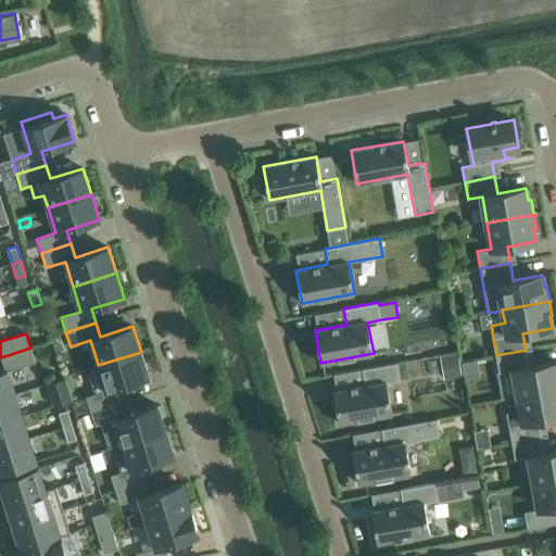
[(36,362),(30,348),(1,357),(5,370),(0,371),(0,397),(15,393),(8,370),(36,362)]
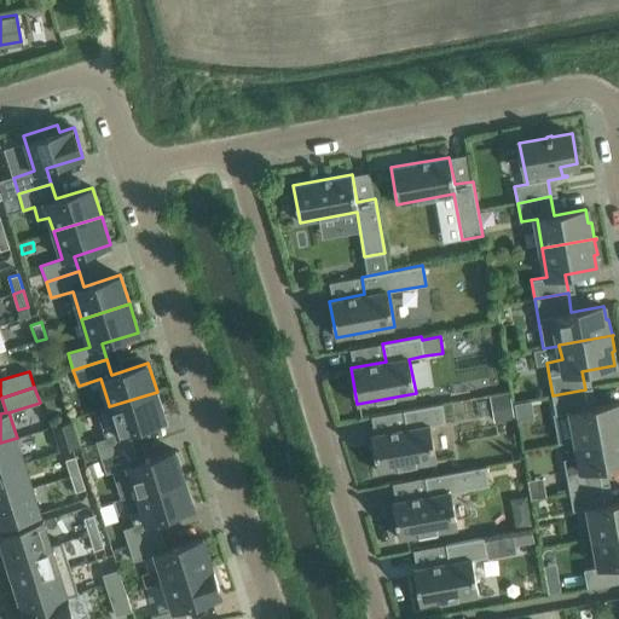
[(618,401),(589,408),(585,389),(553,395),(555,415),(571,411),(577,441),(618,433),(618,401)]
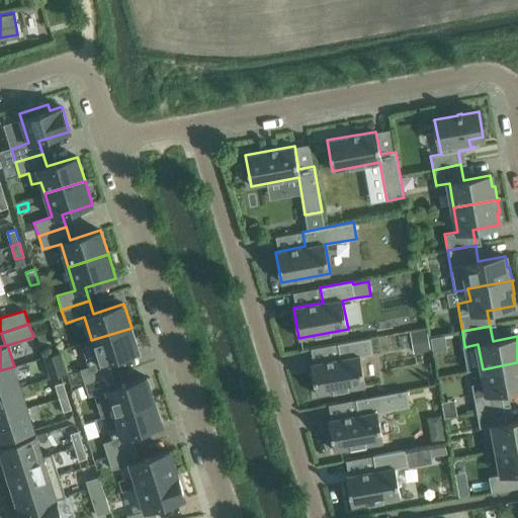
[(139,351),(132,328),(91,340),(91,339),(81,342),(89,366),(80,369),(84,382),(112,374),(108,361),(139,351)]
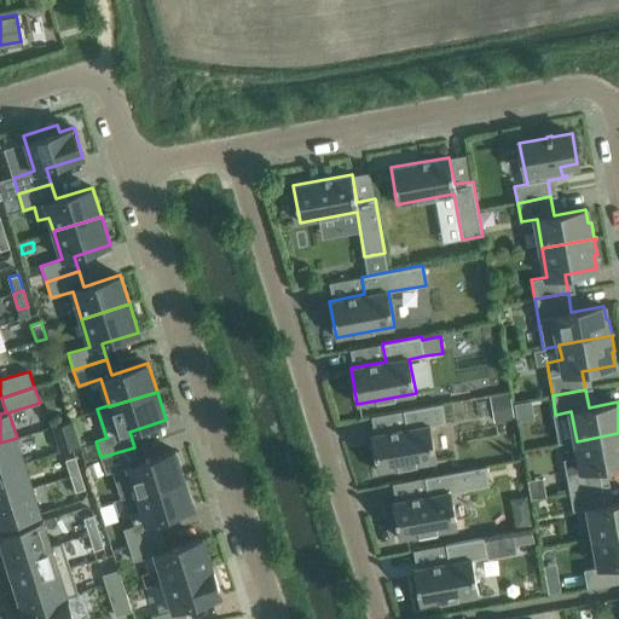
[(512,393),(492,397),(497,422),(516,418),(512,393)]
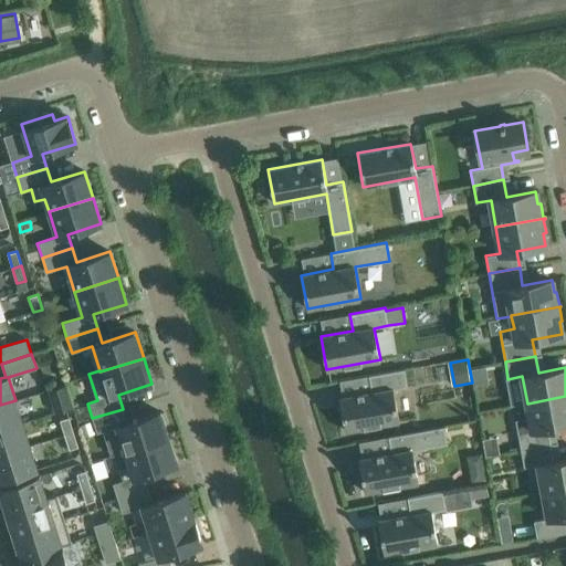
[(339,398),(345,431),(399,421),(394,389),(408,387),(405,369),(368,376),(371,391),(339,398)]
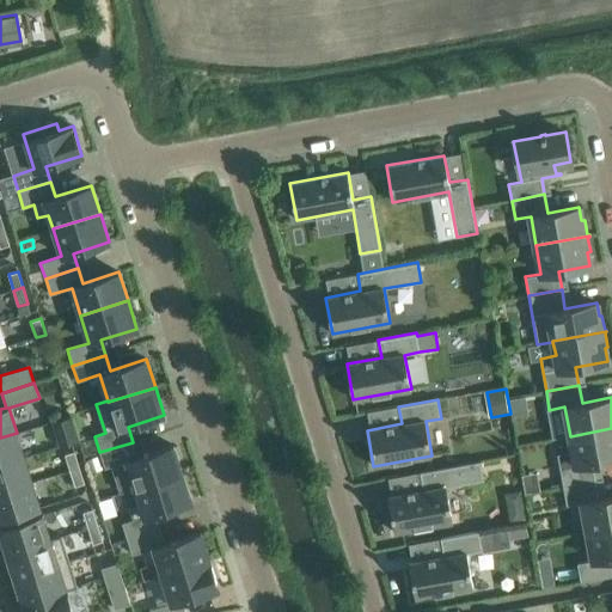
[(60,446),(72,442),(79,440),(71,416),(53,421),(60,446)]
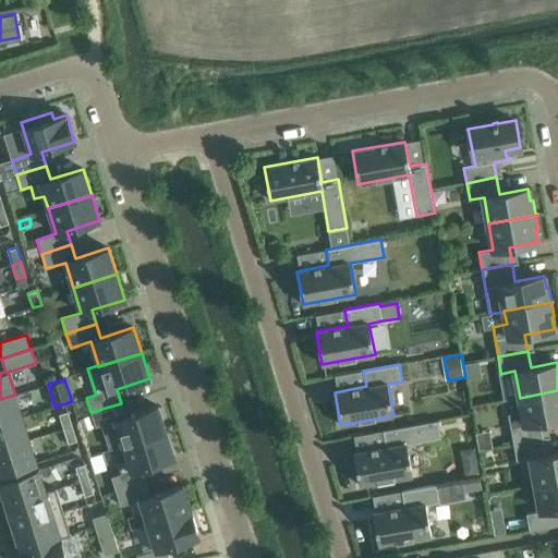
[(557,390),(520,398),(524,424),(510,426),(513,444),(544,438),(541,421),(557,417),(557,390)]
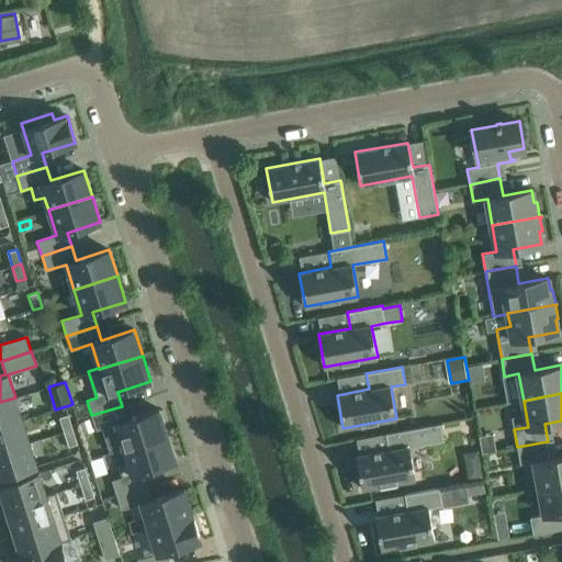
[(0,426),(22,420),(15,397),(0,402),(0,426)]
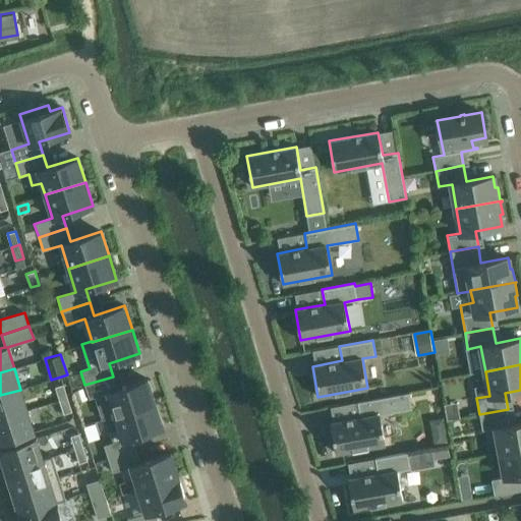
[(117,389),(113,377),(84,385),(89,398),(107,393),(115,416),(155,403),(148,380),(117,389)]
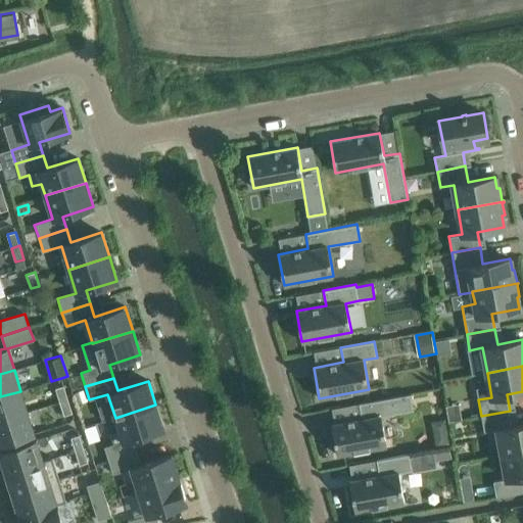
[(67,399),(63,386),(55,388),(59,402),(67,399)]
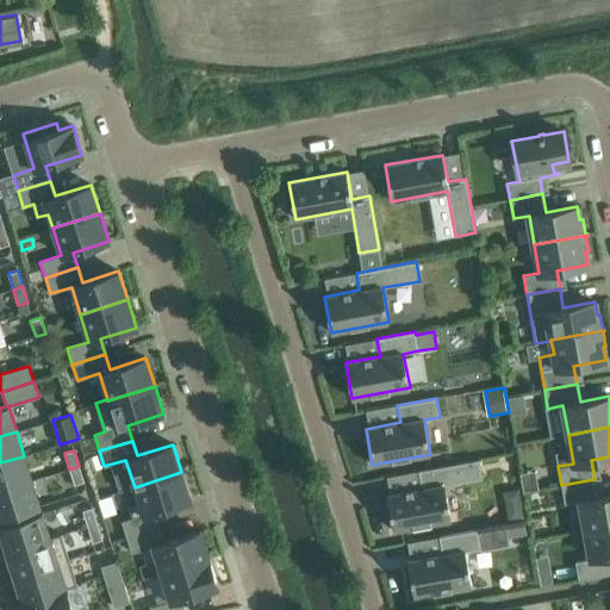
[(92,468),(103,465),(98,452),(87,455),(92,468)]
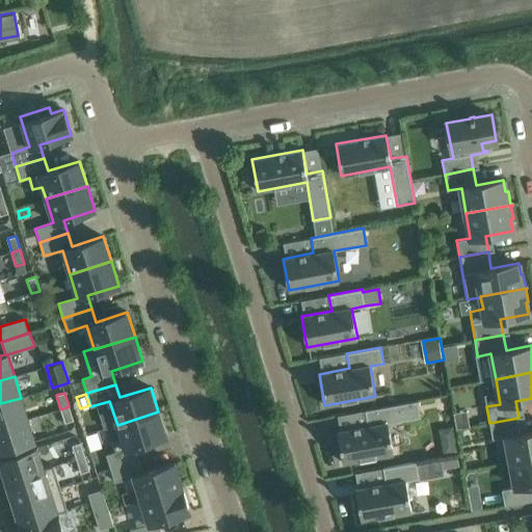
[(0,427),(28,419),(21,398),(0,403),(0,427)]
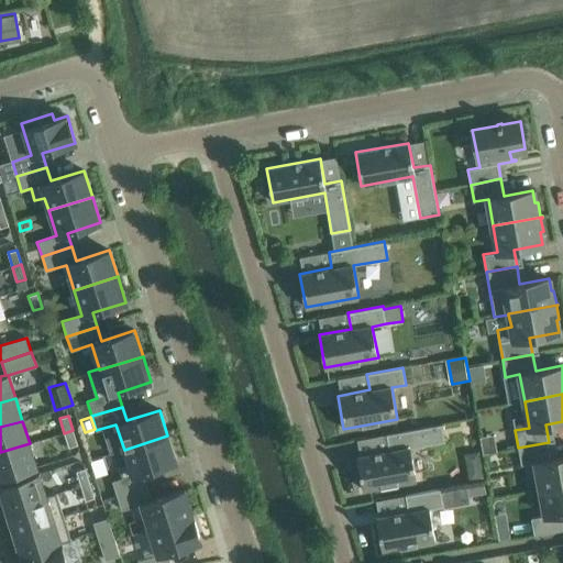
[(356,456),(363,489),(416,479),(410,448),(445,442),(442,424),(386,434),(389,450),(356,456)]
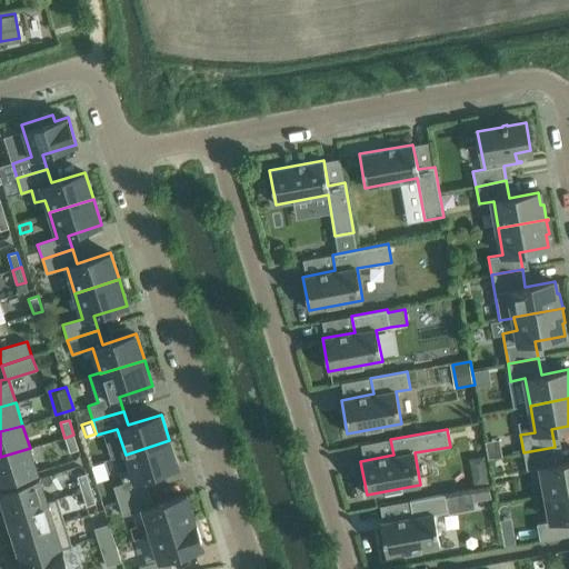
[(79,449),(73,435),(65,438),(69,452),(79,449)]
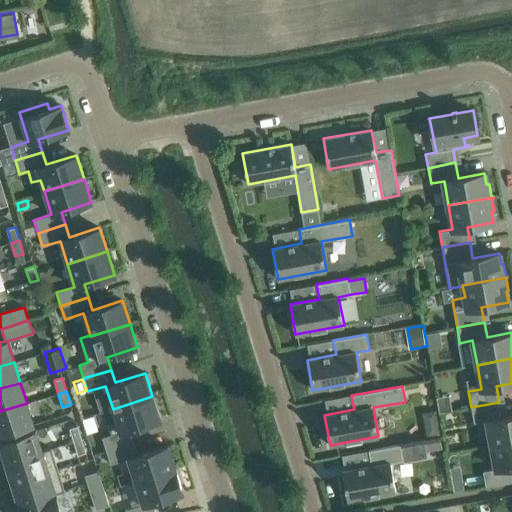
[(160,420),(152,396),(113,409),(116,420),(107,423),(111,435),(102,437),(106,451),(133,442),(129,429),(160,420)]
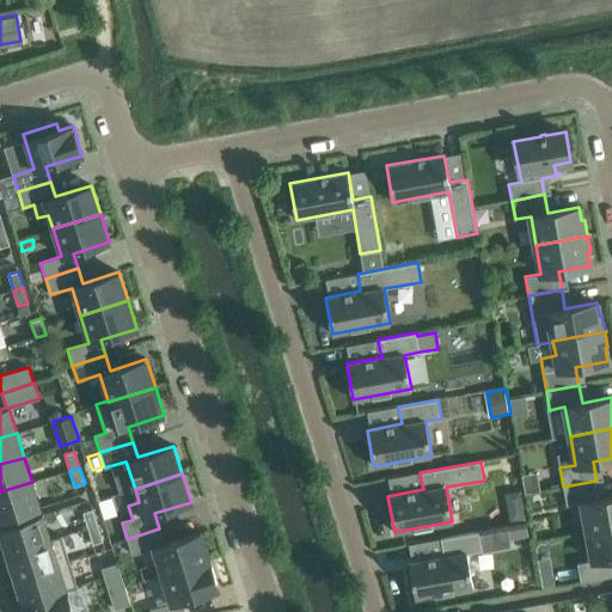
[(611,496),(599,499),(597,481),(563,487),(567,506),(582,502),(587,531),(611,526),(611,496)]
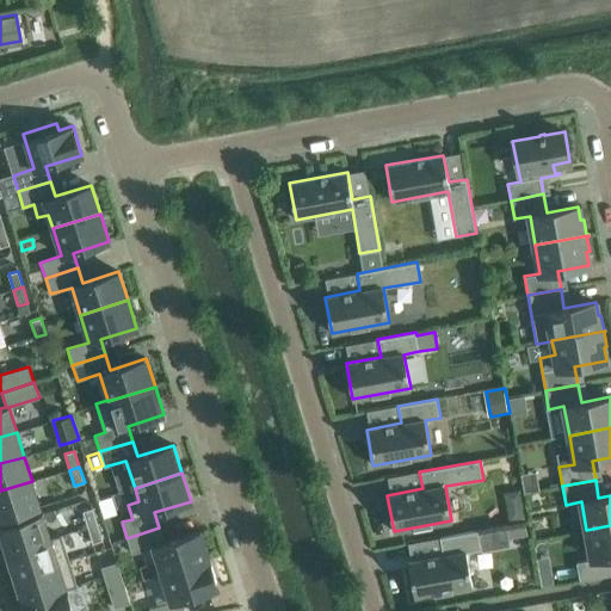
[(0,519),(41,507),(32,481),(0,491),(0,519)]
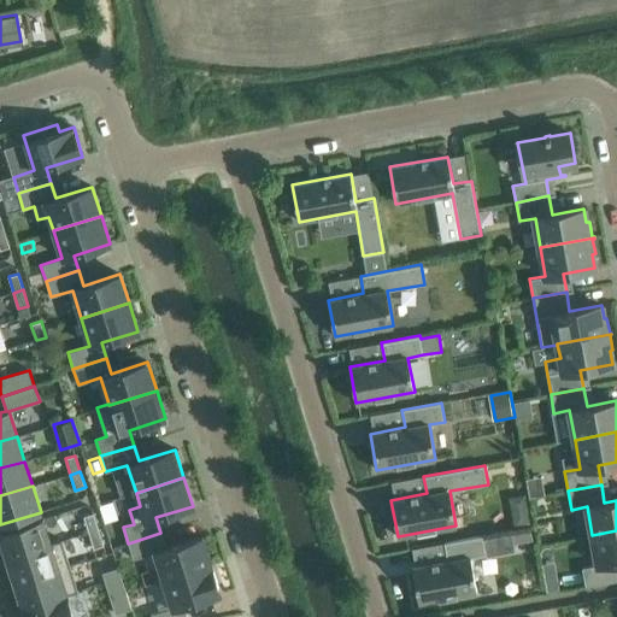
[(524,493),(510,495),(516,524),(529,522),(524,493)]
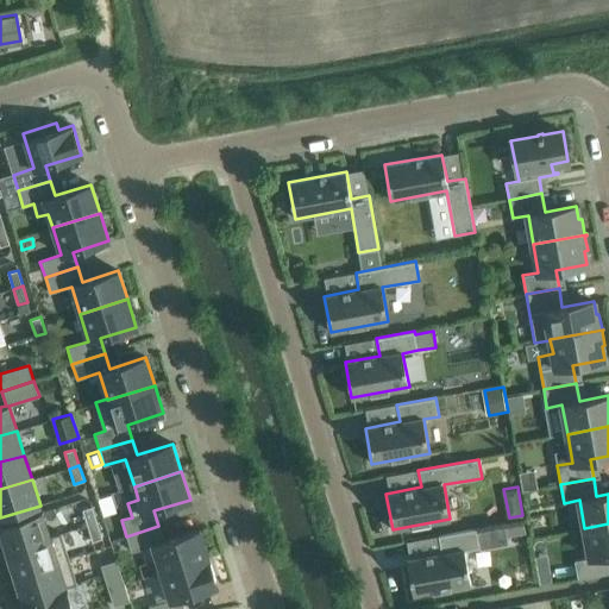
[(111,494),(96,498),(102,516),(115,512),(111,494)]
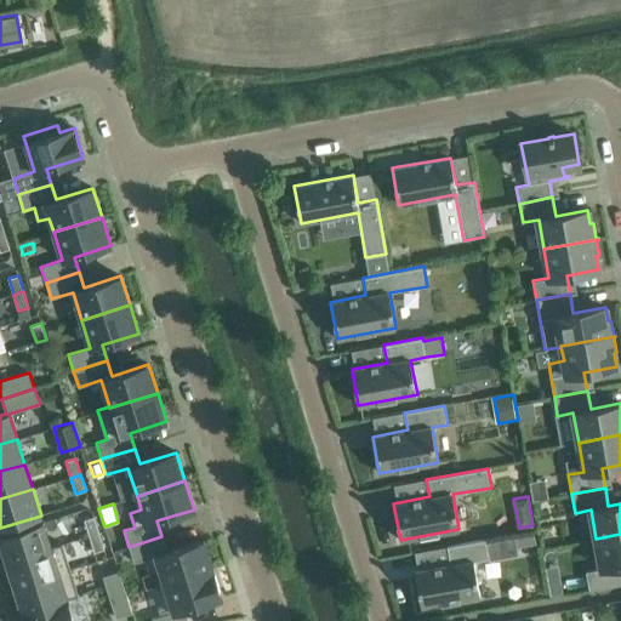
[(100,533),(93,517),(84,519),(89,536),(100,533)]
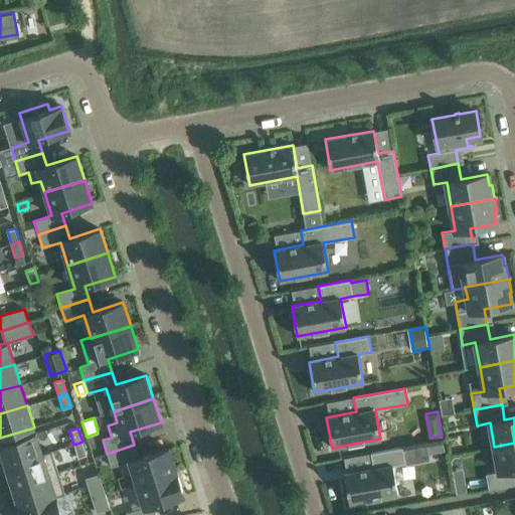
[(42,454),(35,433),(0,444),(0,447),(6,466),(42,455),(42,454)]
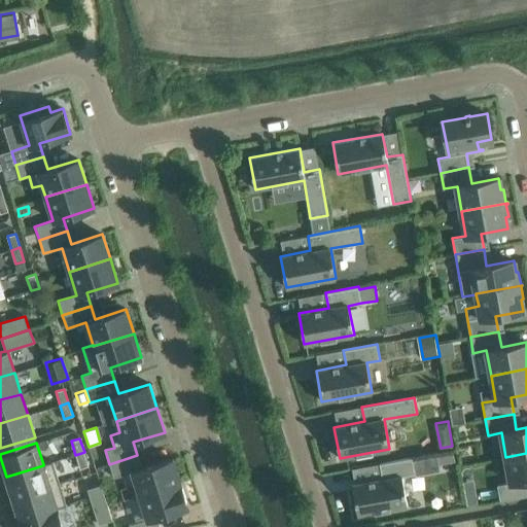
[(89,466),(84,452),(75,455),(80,468),(89,466)]
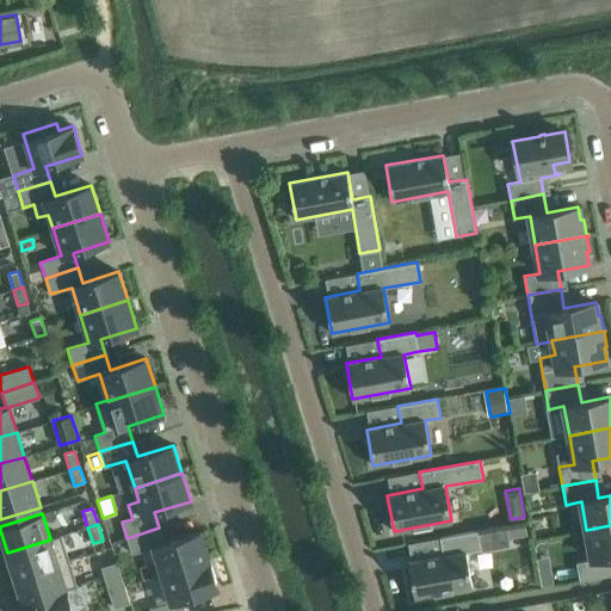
[(610,555),(610,525),(586,530),(592,559),(576,562),(580,581),(610,574),(610,567),(609,556),(610,555)]
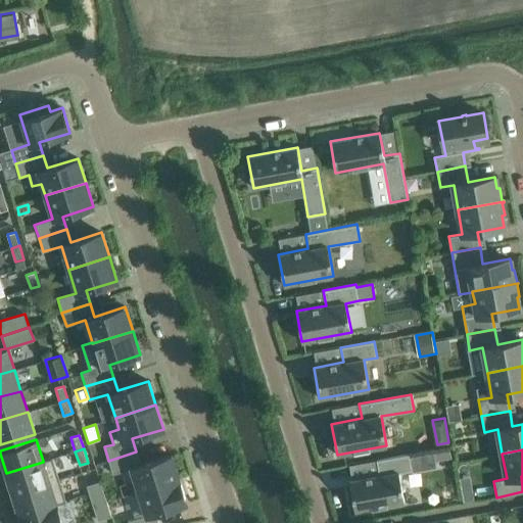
[(140,465),(136,452),(108,461),(112,474),(122,471),(126,483),(135,480),(139,491),(179,479),(172,455),(140,465)]
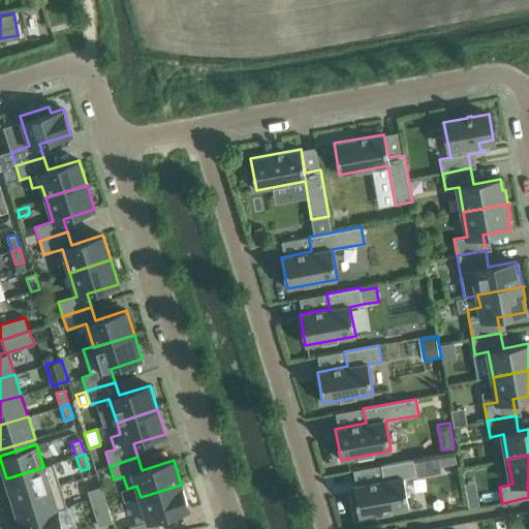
[(353,486),(359,517),(409,508),(404,478),(417,475),(414,459),(380,465),(383,480),(353,486)]
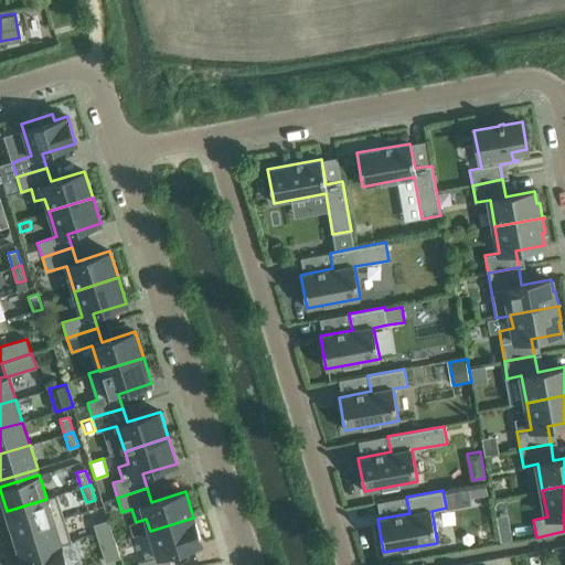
[(56,494),(46,498),(46,499),(7,511),(13,534),(64,518),(56,494)]
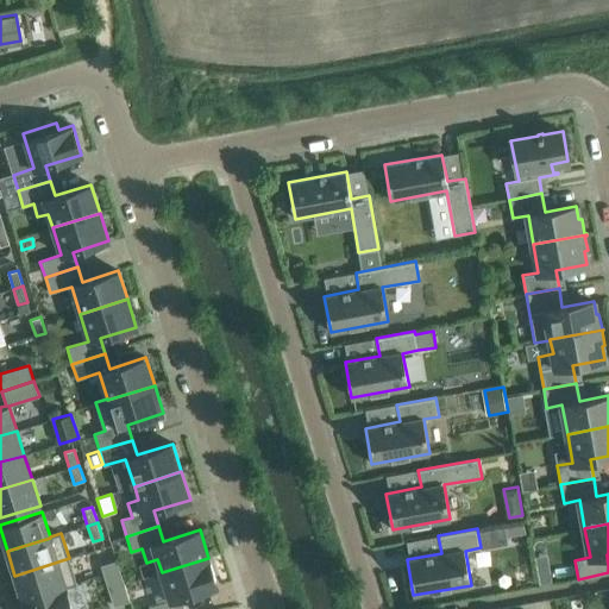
[(77,584),(69,558),(14,576),(23,600),(66,586),(66,588),(77,584)]
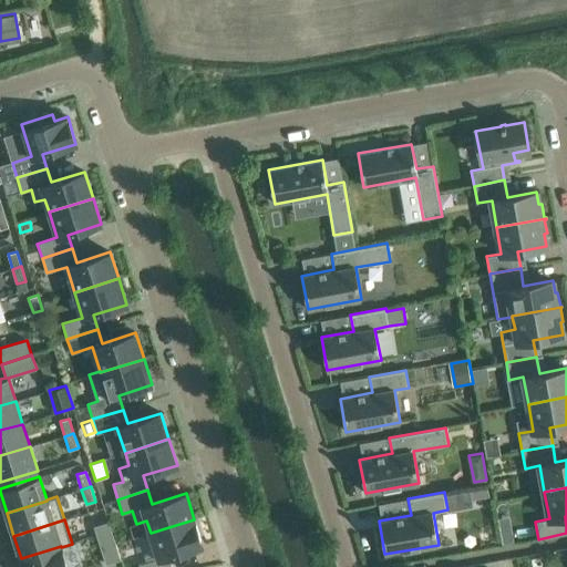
[(203,546),(194,519),(151,533),(158,558),(138,565),(138,566),(172,566),(168,556),(203,546)]
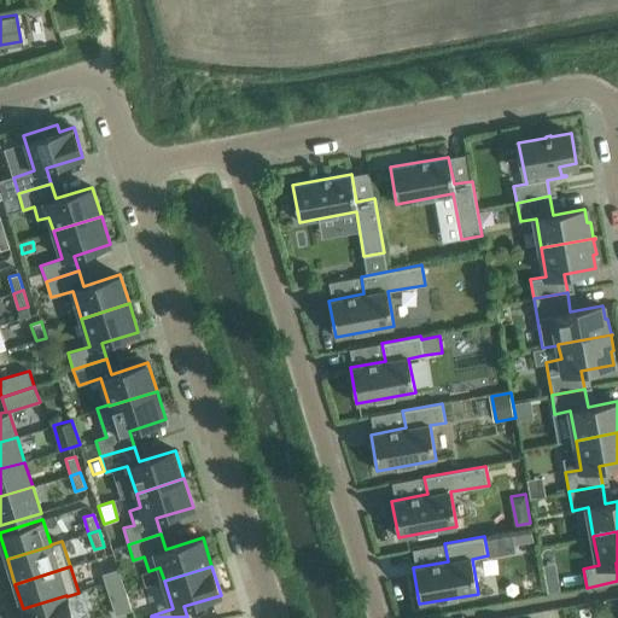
[(103,573),(105,583),(122,578),(118,569),(103,573)]
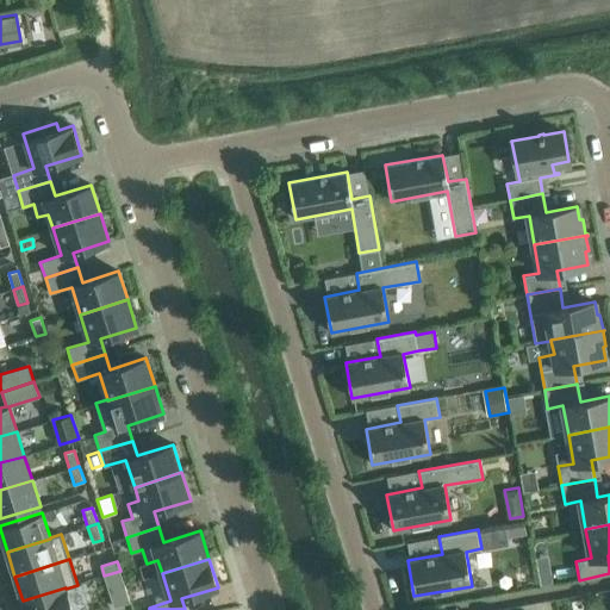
[(130,602),(120,571),(104,576),(113,607),(130,602)]
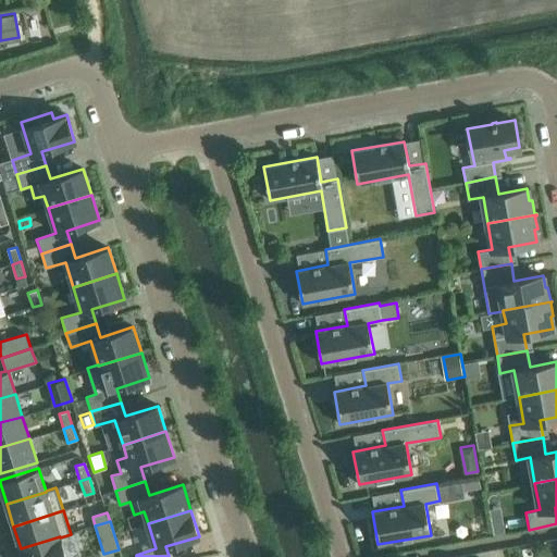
[(66,556),(60,537),(60,536),(21,548),(23,556),(66,556)]
